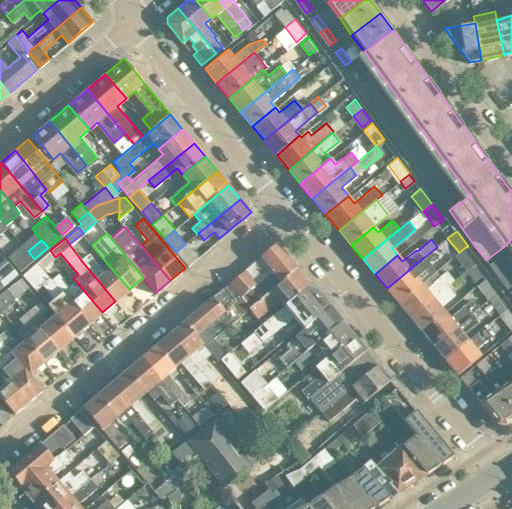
[(187,243),(185,244),(176,252),(188,265),(198,256),(196,254),(197,253),(194,250),(193,250),(187,243)]
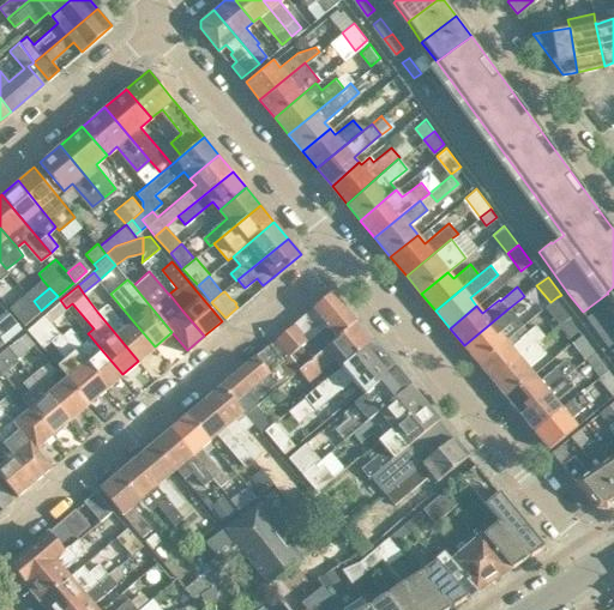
[(356,320),(331,291),(276,338),(300,367),(356,320)]
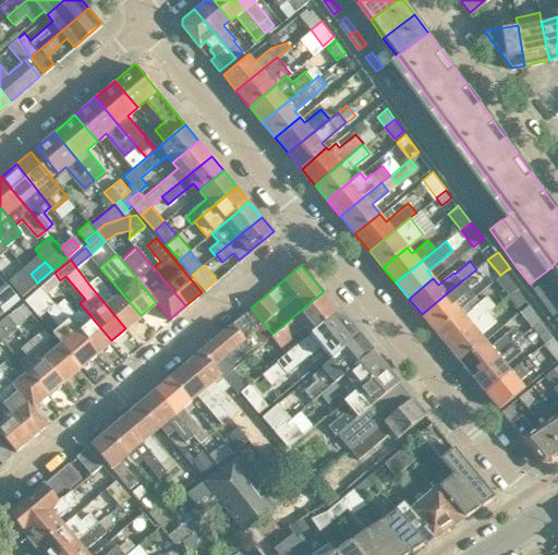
[(497,277),(510,294),(519,288),(506,270),(500,275),(497,277)]
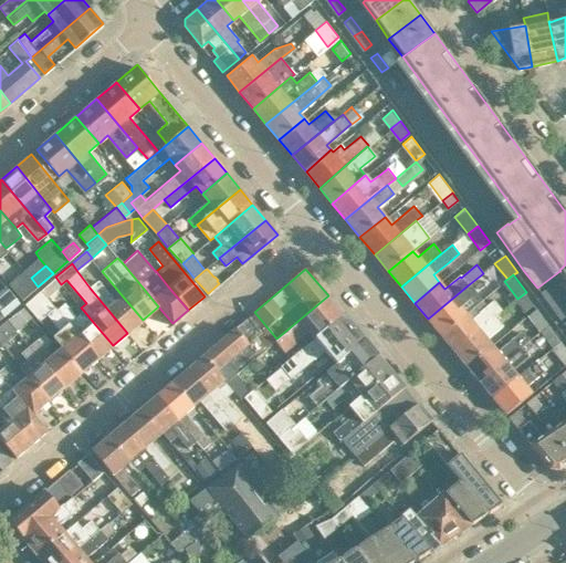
[(55,277),(41,290),(46,296),(61,284),(55,277)]
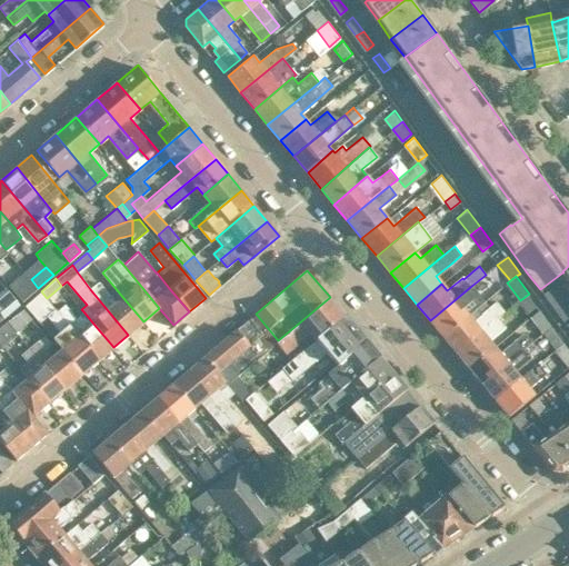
[(31,279),(16,293),(22,300),(38,288),(31,279)]
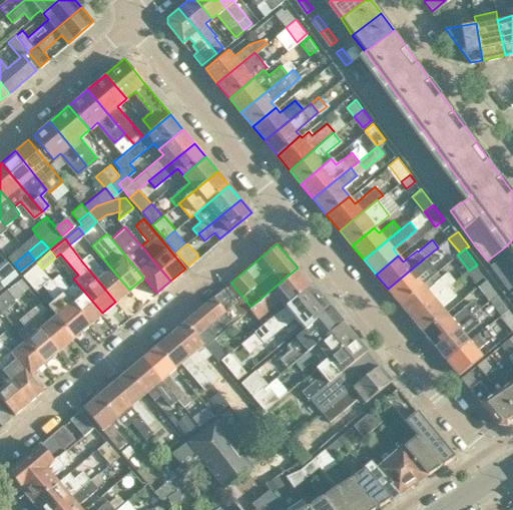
[(115,302),(129,290),(111,269),(105,274),(88,255),(81,261),(115,302)]
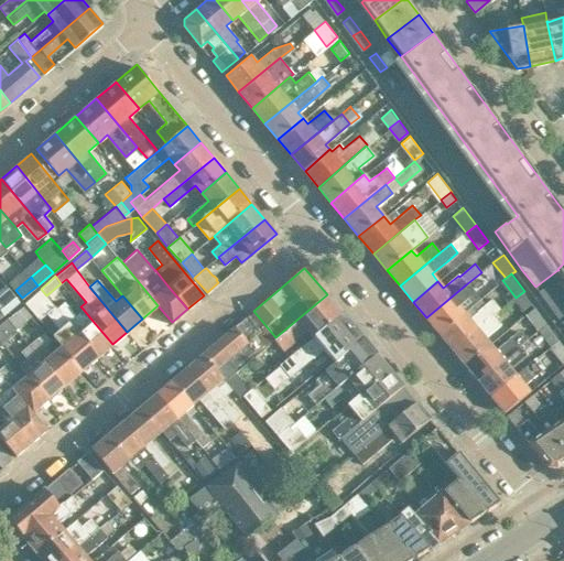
[(537,290),(548,304),(556,298),(546,283),(537,290)]
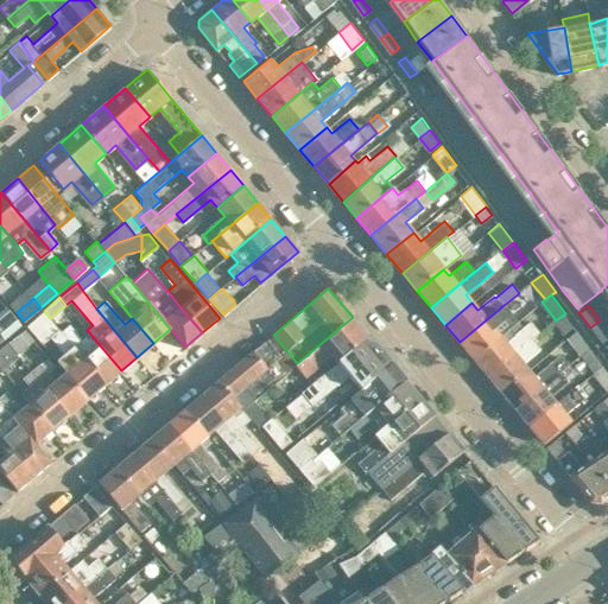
[(6,306),(0,311),(0,332),(4,337),(21,324),(6,306)]
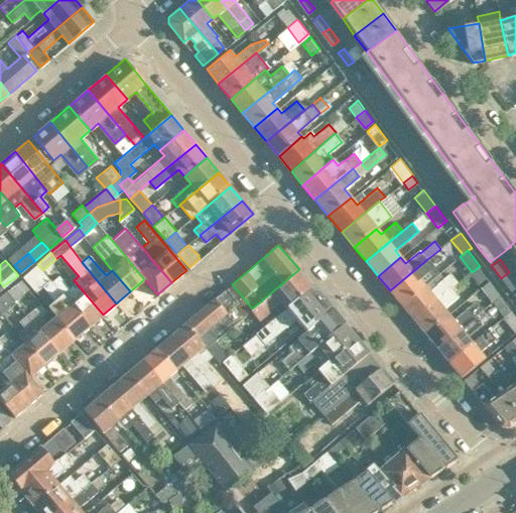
[(426,260),(390,290),(402,304),(423,286),(437,274),(426,260)]
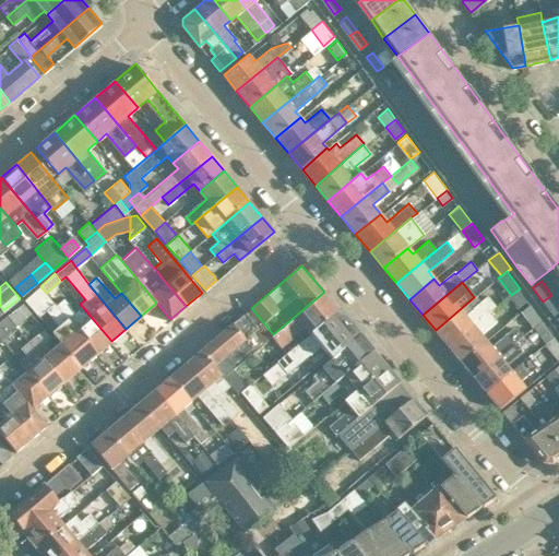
[(40,286),(24,299),(38,316),(46,309),(58,323),(49,330),(54,334),(61,343),(59,346),(79,368),(81,366),(83,365),(86,368),(91,364),(88,359),(97,353),(57,306),(46,293),(40,286)]
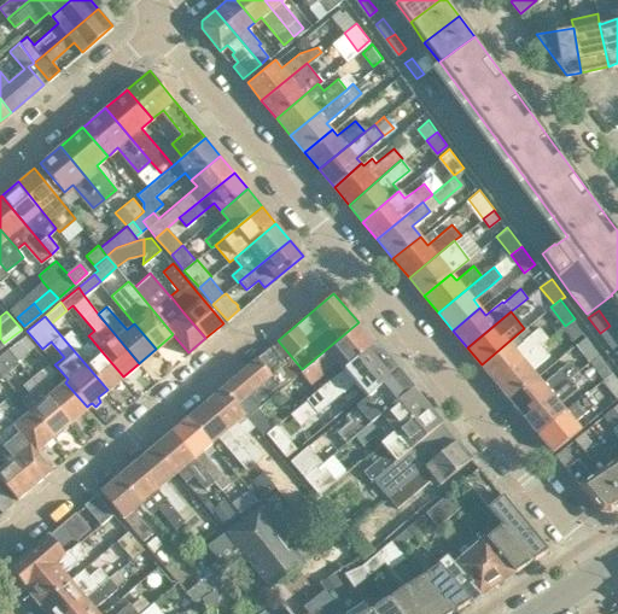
[(588,337),(575,319),(565,326),(578,344),(588,337)]
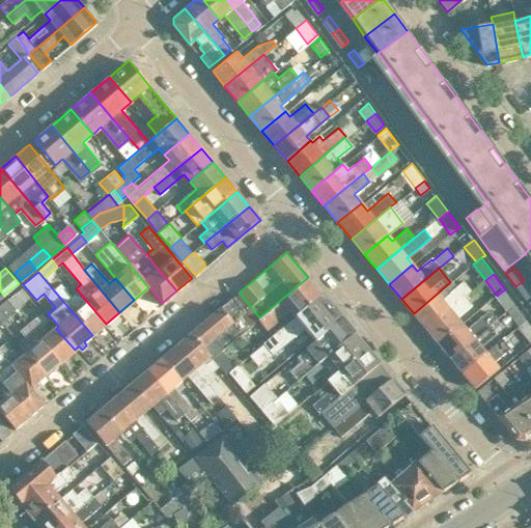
[(290,310),(296,316),(322,295),(308,277),(259,317),(257,320),(267,330),(290,310)]
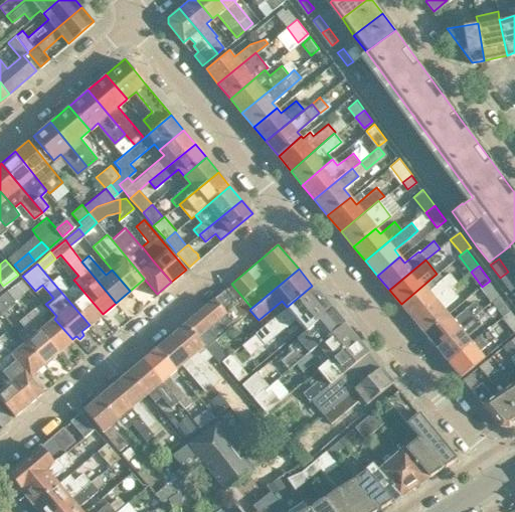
[(514,281),(508,272),(500,278),(509,290),(514,286),(514,281)]
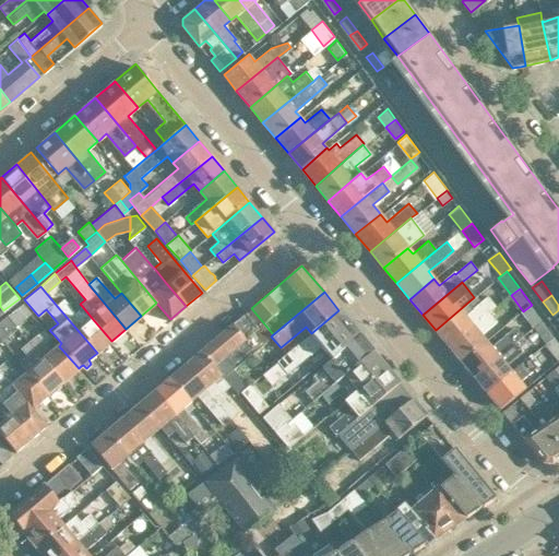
[(436,330),(448,345),(487,314),(496,306),(488,297),(464,317),(459,310),(436,330)]
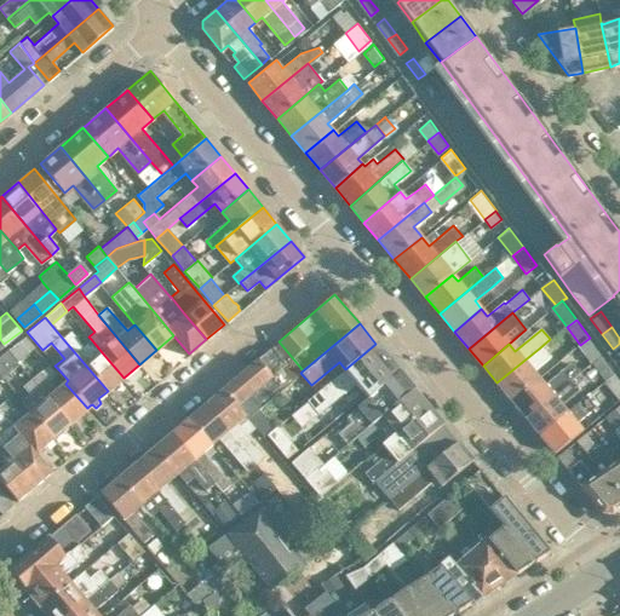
[(108,391),(124,378),(102,352),(91,339),(84,345),(72,330),(63,339),(108,391)]
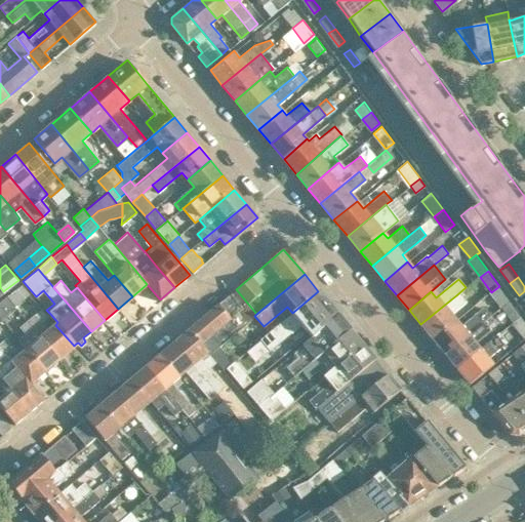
[(6,296),(14,306),(29,293),(21,284),(6,296)]
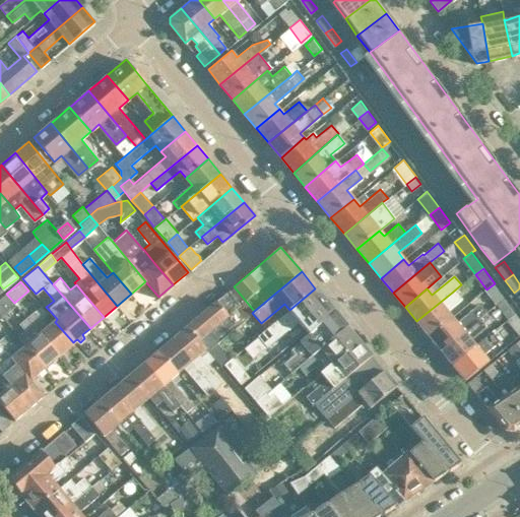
[(486,289),(498,304),(505,298),(495,283),(486,289)]
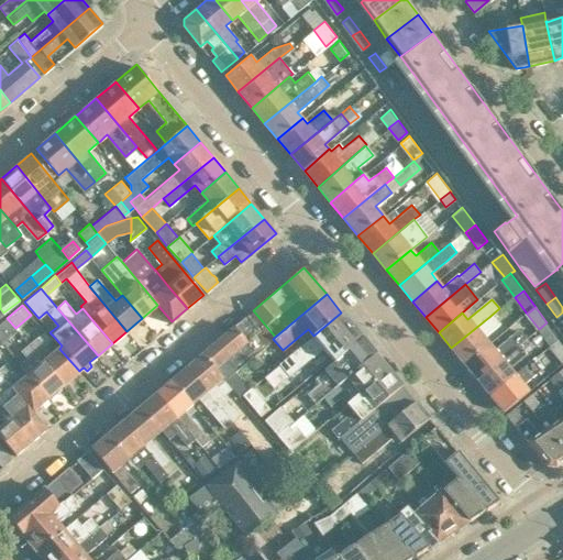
[(360,335),(359,333),(341,313),(313,336),(279,364),(289,375),(323,348),(330,355),(331,358),(332,360),(362,337),(360,335)]
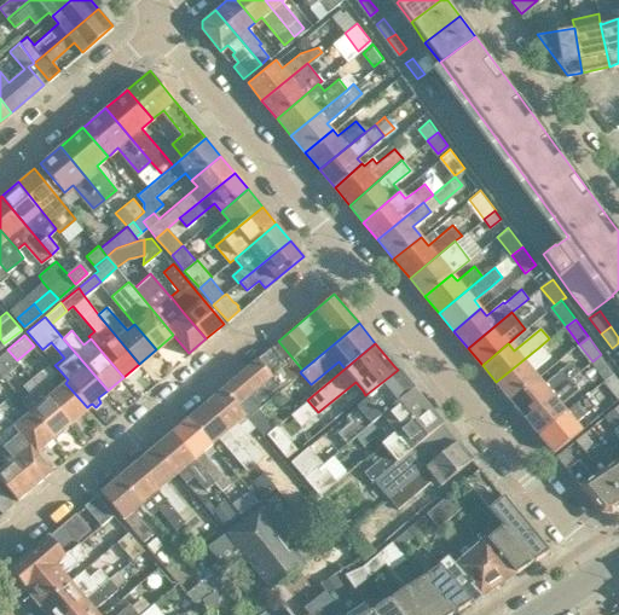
[(271,376),(288,361),(273,344),(221,388),(235,406),(236,405),(249,394),(255,401),(277,383),(271,376)]
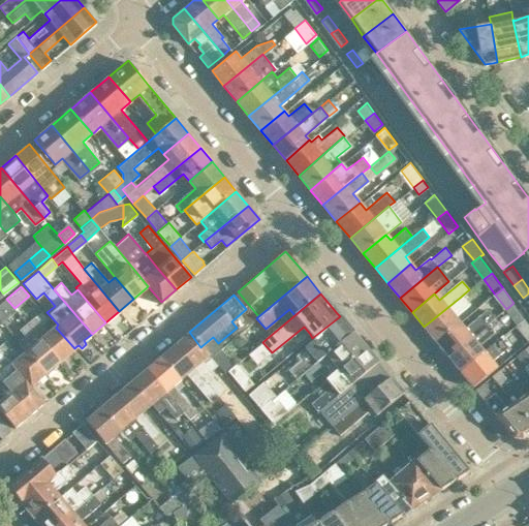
[(436,342),(460,323),(455,317),(469,305),(461,297),(424,327),(436,342)]
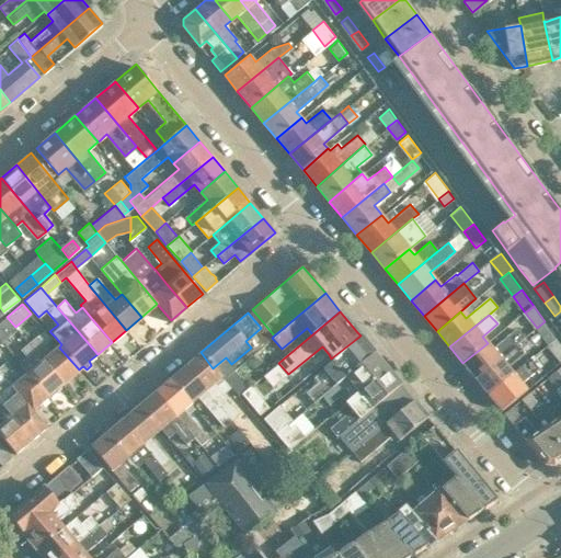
[(16,329),(15,327),(7,317),(0,321),(0,340),(1,342),(16,329)]
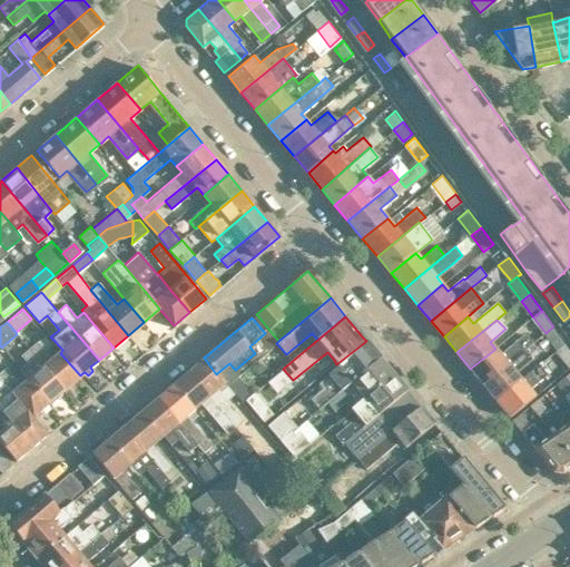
[(566,342),(553,326),(546,333),(557,349),(566,342)]
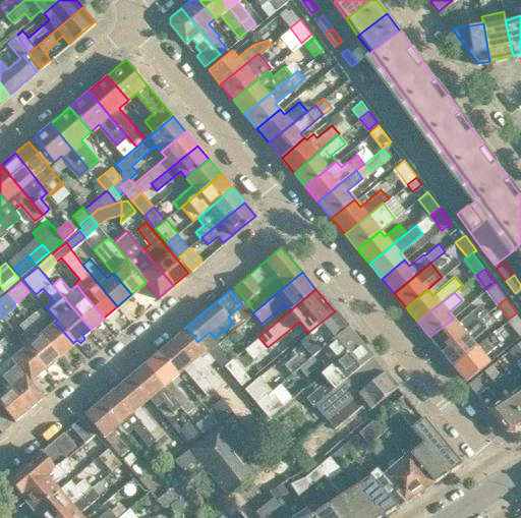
[(442,351),(478,322),(486,314),(478,306),(457,324),(453,319),(429,337),(442,351)]
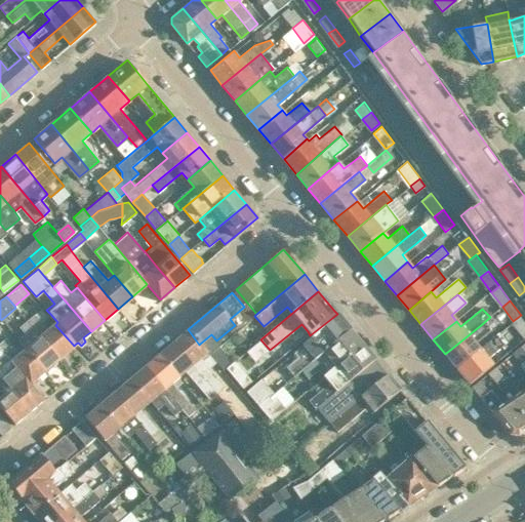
[(294,376),(304,369),(351,330),(337,314),(310,335),(292,350),(296,355),(285,364),(294,376)]
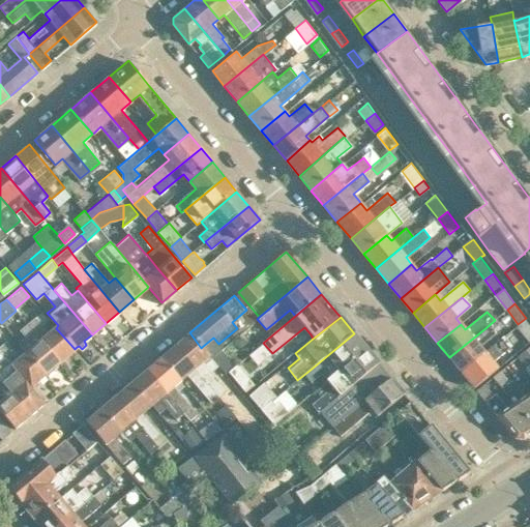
[(35,318),(28,325),(60,362),(75,349),(56,328),(49,334),(35,318)]
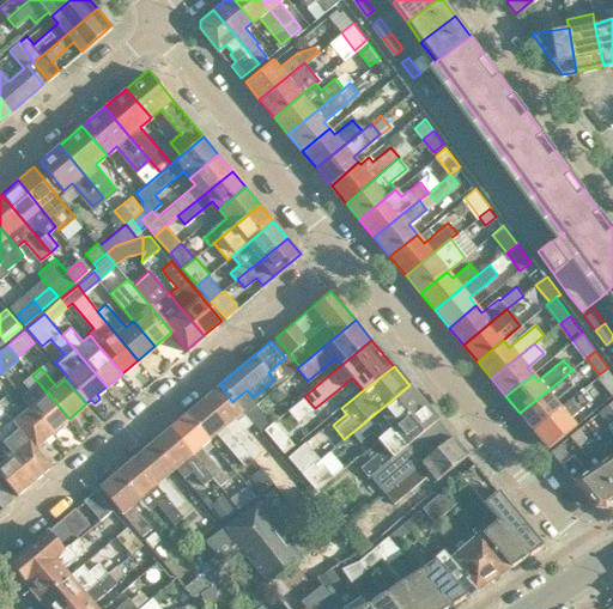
[(599,375),(612,394),(612,373),(608,367),(599,375)]
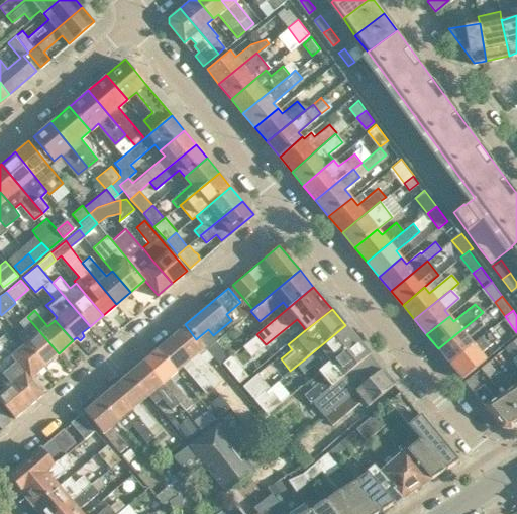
[(17,334),(25,344),(43,366),(59,353),(27,317),(21,322),(25,327),(17,334)]
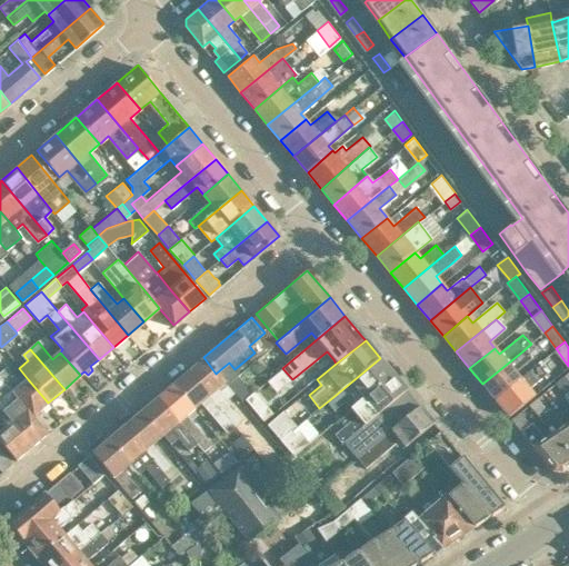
[(482,384),(496,399),(520,379),(519,378),(513,373),(530,359),(522,351),(482,384)]
